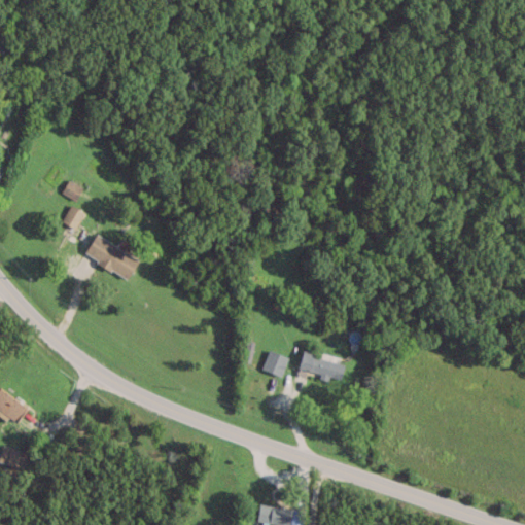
[(63,193),(75,201),(82,189),(70,182),(63,193)]
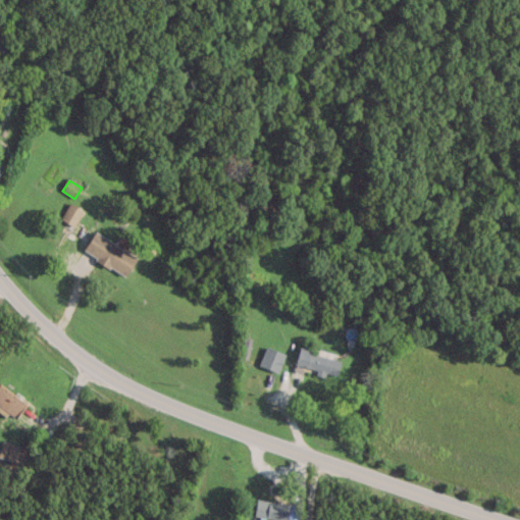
[(62,220),(75,228),(85,212),(71,204),(62,220)]
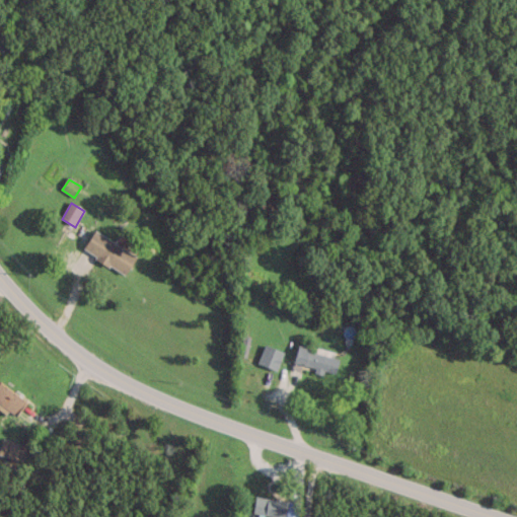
[(84,251),(127,277),(138,257),(95,232),(84,251)]
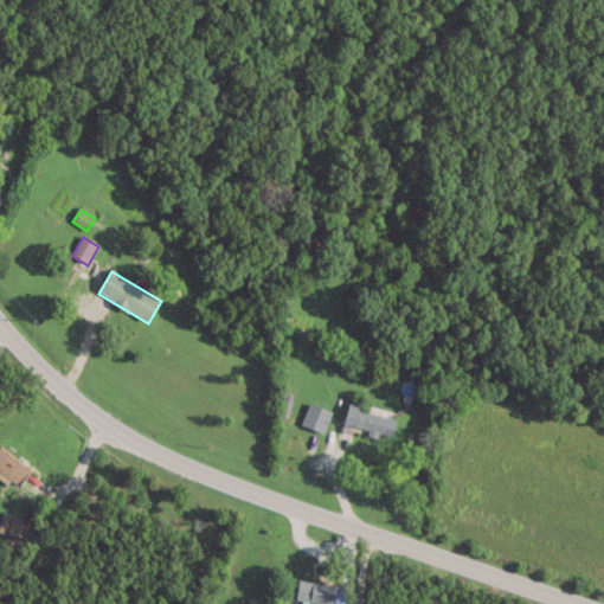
[(317,353),(331,361),(335,353),(322,345),(317,353)]
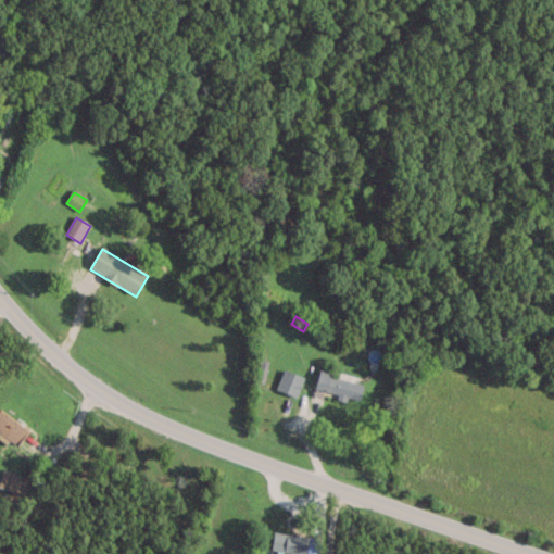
[(277,391),(297,398),(304,378),(285,370),(277,391)]
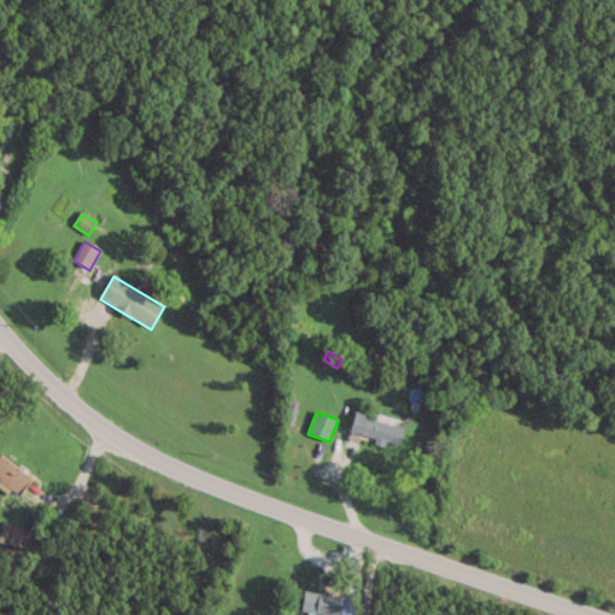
[(402,446),(406,426),(355,415),(351,434),(402,446)]
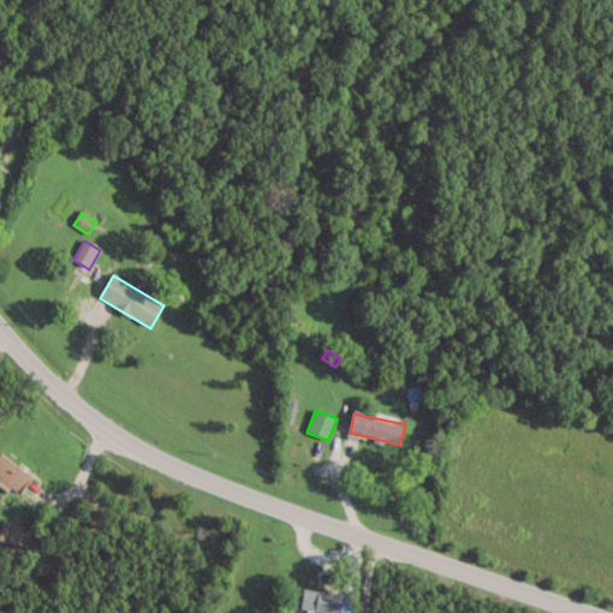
[(0,456),(0,481),(15,495),(31,478),(5,452),(0,456)]
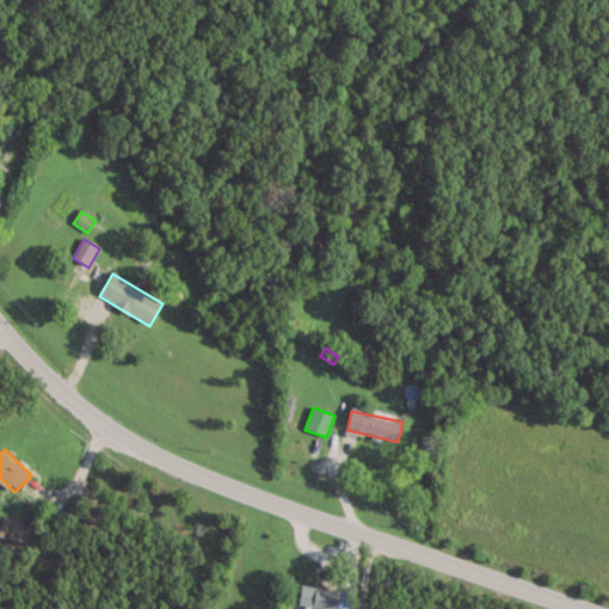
[(0,536),(29,543),(34,523),(4,516),(0,531),(0,536)]
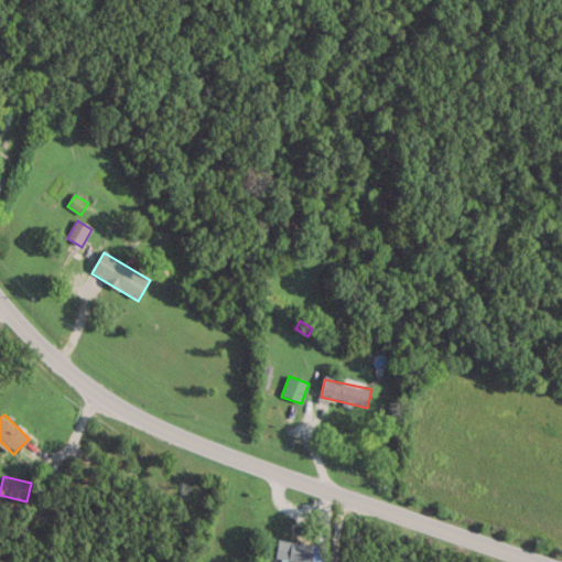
[(314,546),(279,540),(276,558),(298,561),(312,561),(314,546)]
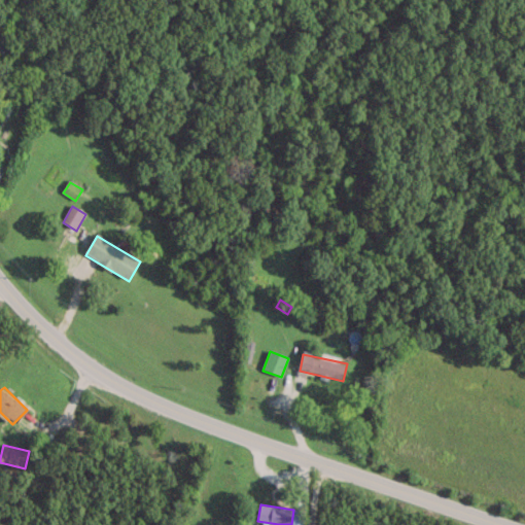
All buildings are outlined.
